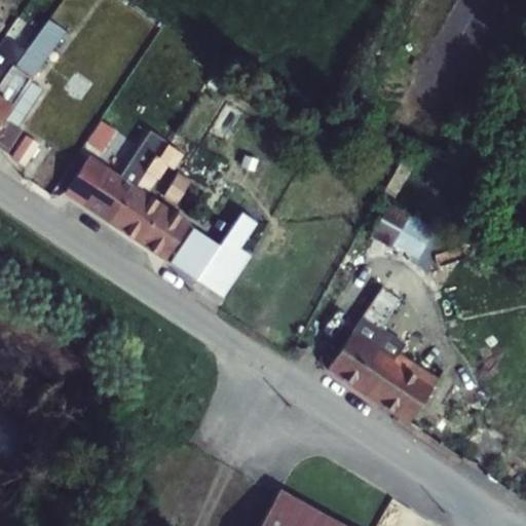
[(0,0),(0,4),(10,12),(17,0),(0,0)]
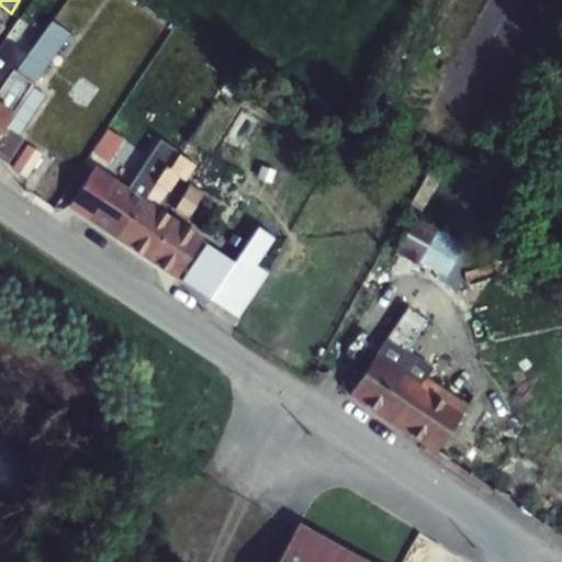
[(0,103),(13,112),(0,132),(0,159),(6,164),(23,137),(19,134),(45,96),(31,86),(69,33),(51,20),(33,45),(22,36),(21,37),(18,35),(25,23),(18,18),(0,41),(0,32),(6,25),(0,21),(0,103)]
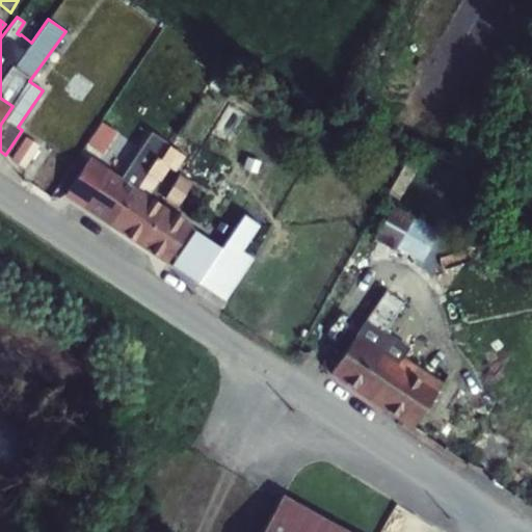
[(155,80),(167,88),(176,77),(163,69),(155,80)]
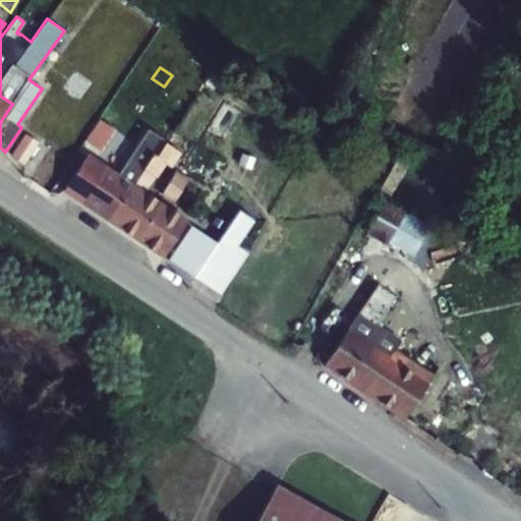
[(0,96),(0,122),(12,104),(0,96)]
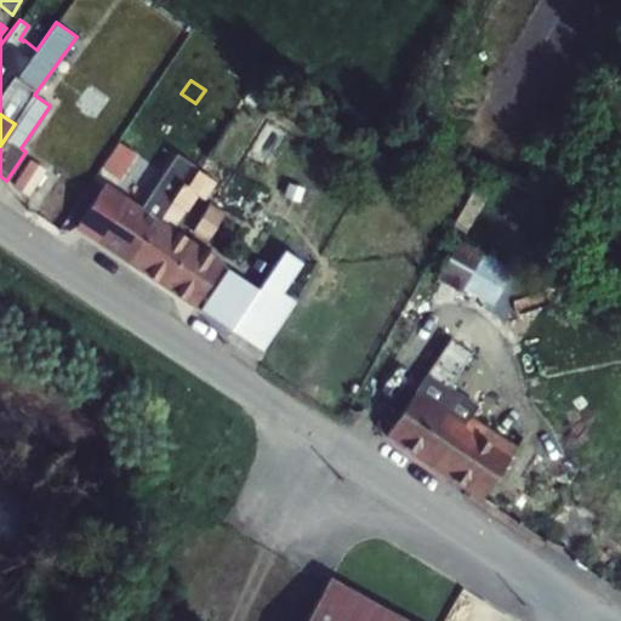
[(267,160),(283,131),(267,123),(251,153),(267,160)]
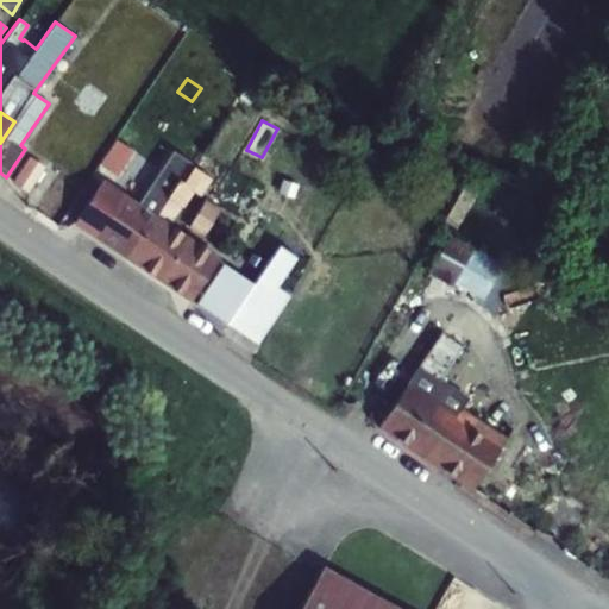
[(187,162),(167,148),(155,165),(163,171),(142,205),(156,215),(179,181),(175,179),(187,162)]
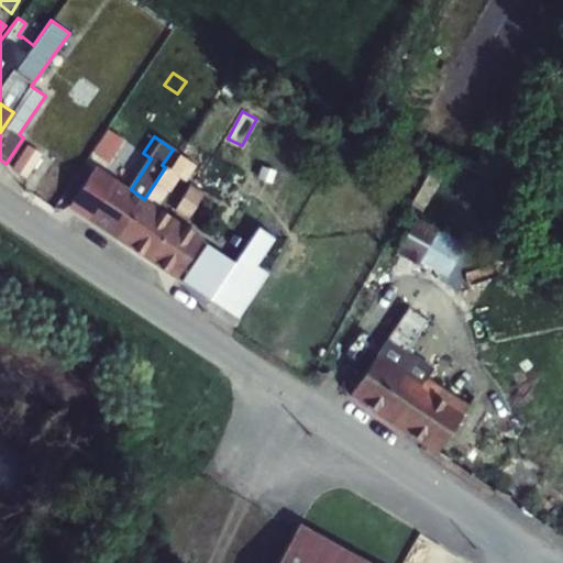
[(125,139),(109,163),(121,172),(138,146),(125,139)]
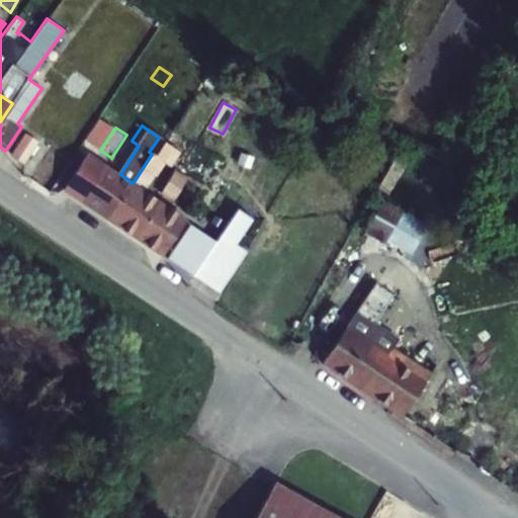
[(171,131),(164,142),(178,151),(185,141),(171,131)]
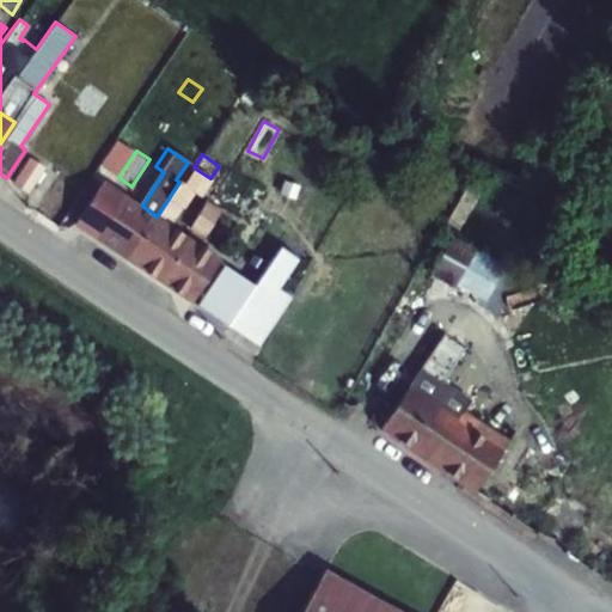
[(28,157),(11,183),(28,194),(46,167),(28,157)]
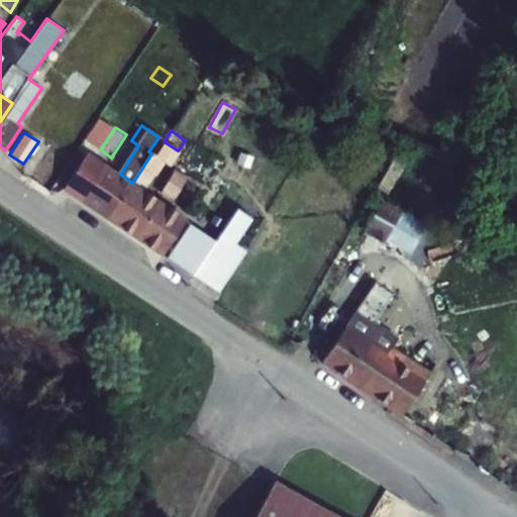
[(151,153),(132,183),(144,191),(154,175),(164,163),(169,166),(179,151),(178,150),(164,141),(154,156),(151,153)]
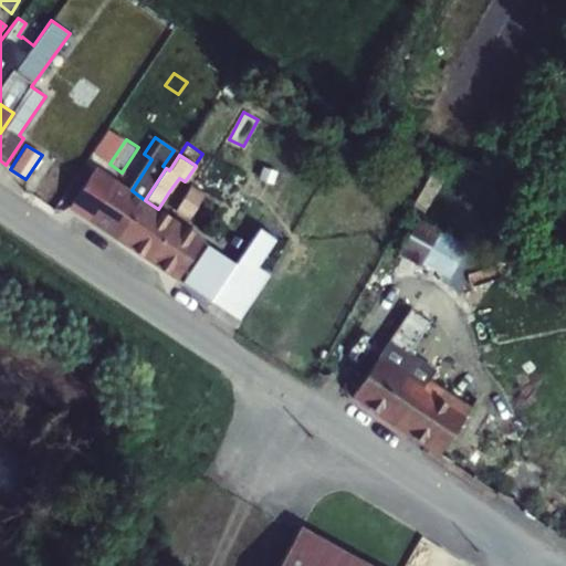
[(262,166),(258,179),(272,185),(276,171),(262,166)]
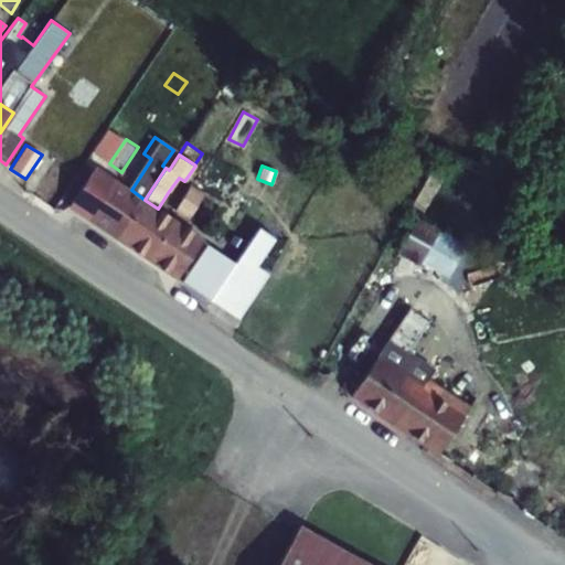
[(85,220),(116,241),(145,200),(131,190),(113,178),(85,220)]
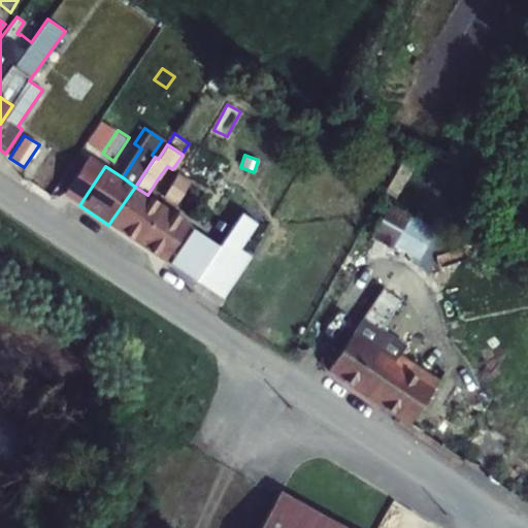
[(176,172),(162,196),(176,204),(191,180),(176,172)]
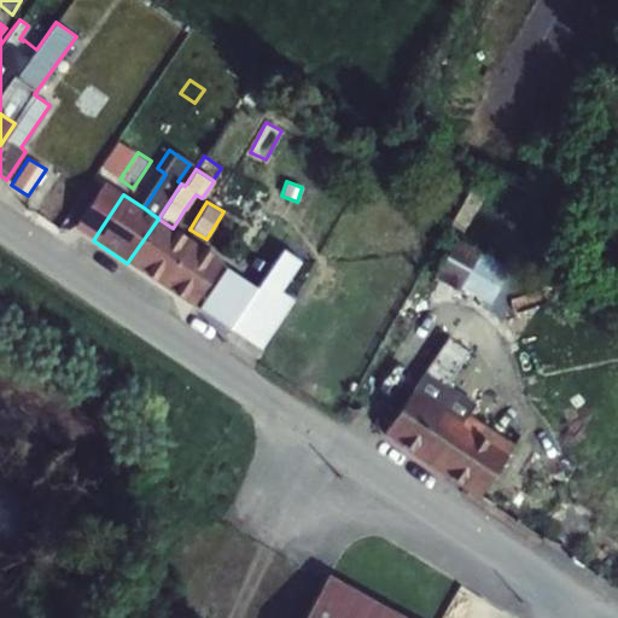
[(158,219),(127,263),(193,307),(199,297),(220,266),(222,261),(173,228),(158,219)]
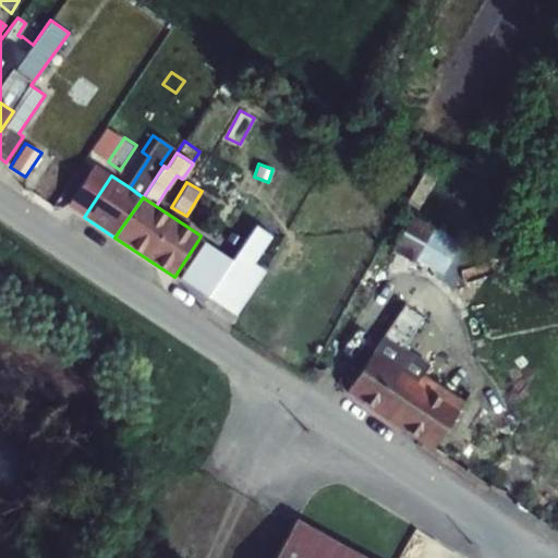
[(412,215),(392,251),(413,262),(432,226),(412,215)]
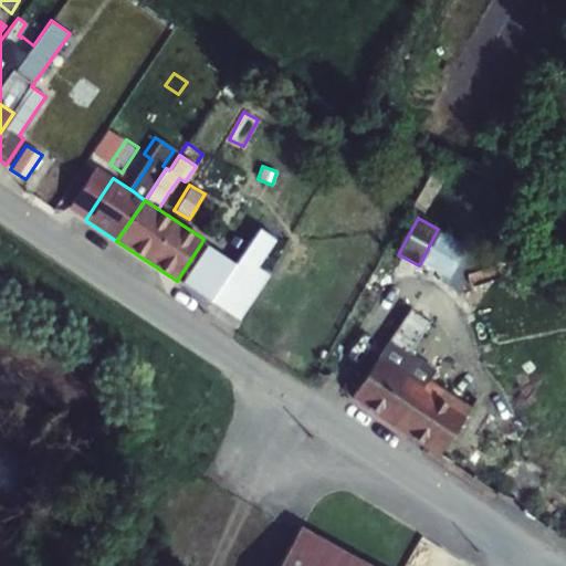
[(201,243),(182,272),(201,284),(221,257),(201,243)]
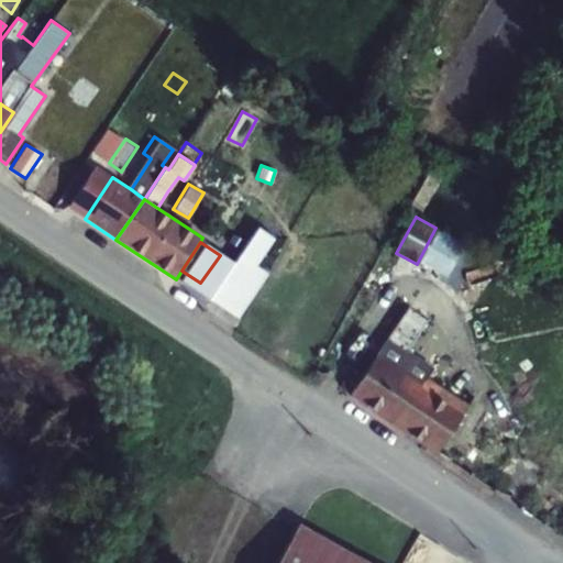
[(220,255),(200,283),(210,289),(229,261),(220,255)]
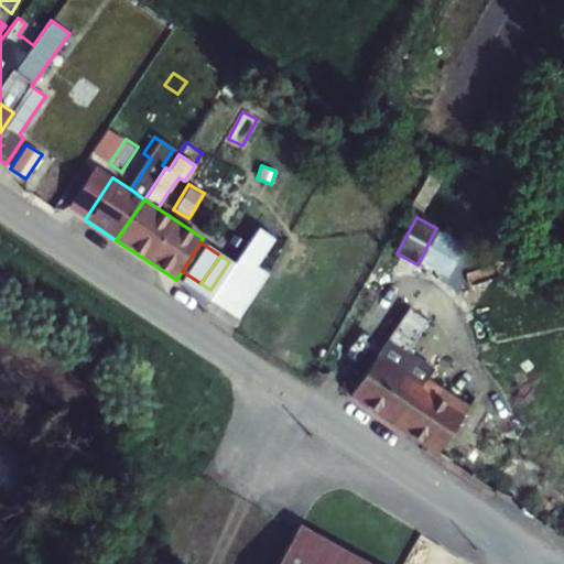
[(230,286),(220,312),(230,316),(241,291),(230,286)]
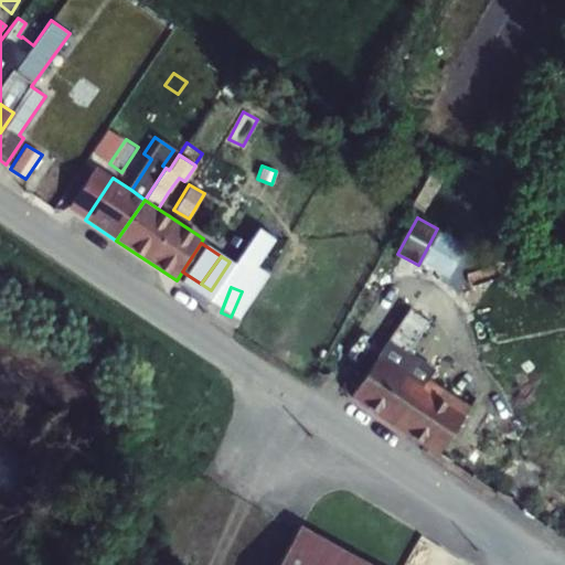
[(409,307),(349,396),(436,455),(469,406),(428,377),(434,370),(408,352),(429,320),(409,307)]
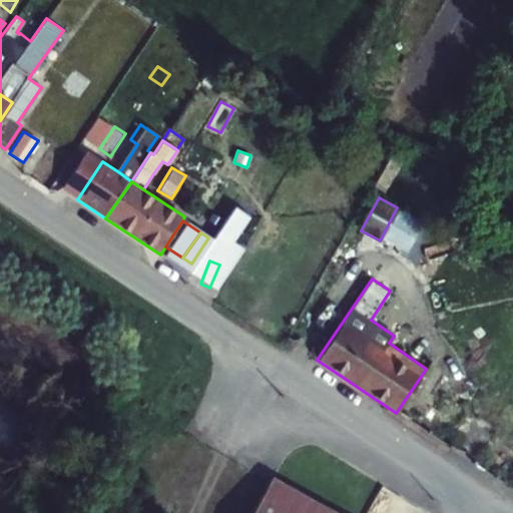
[(338,512),(272,477),(250,512),(338,512)]
